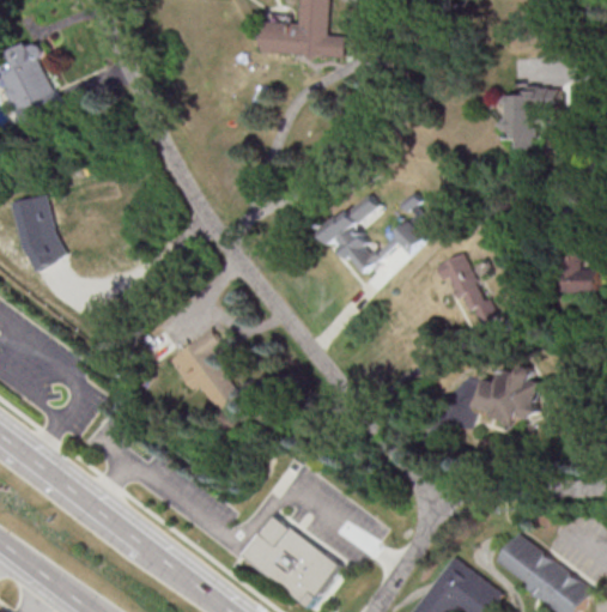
[(258,54),(341,55),(341,37),(325,36),(325,0),(297,0),(297,23),(259,22),(258,54)]
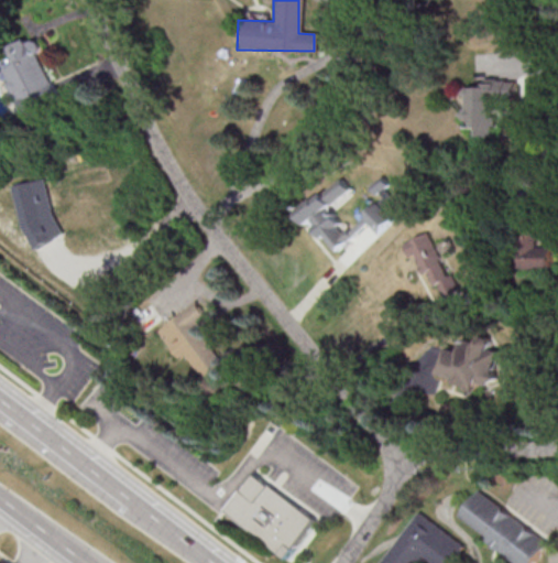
[(4,47),(11,65),(1,69),(21,114),(58,97),(52,82),(48,83),(35,55),(41,52),(34,39),(23,43),(22,40),(4,47)]
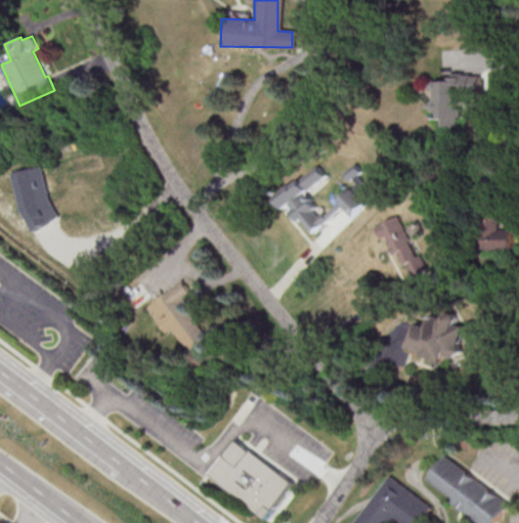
[(477,93),(476,74),(445,75),(445,81),(430,82),(432,119),(442,119),(442,127),(455,127),(455,118),(460,118),(459,93),(477,93)]
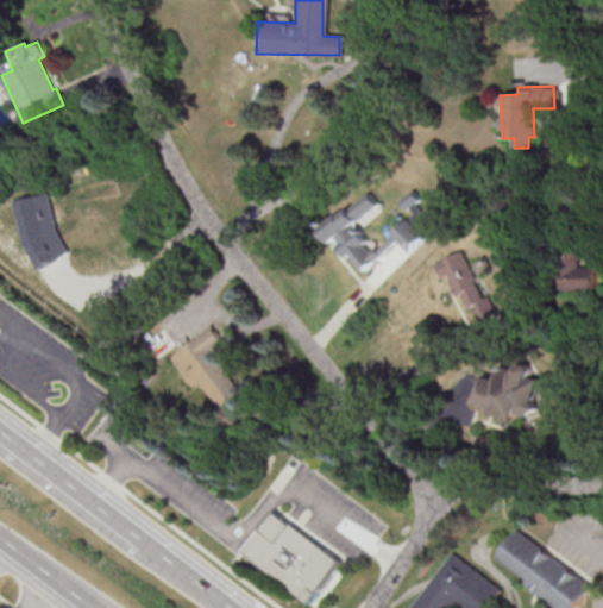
[(61,259),(46,193),(12,201),(26,267),(61,259)]
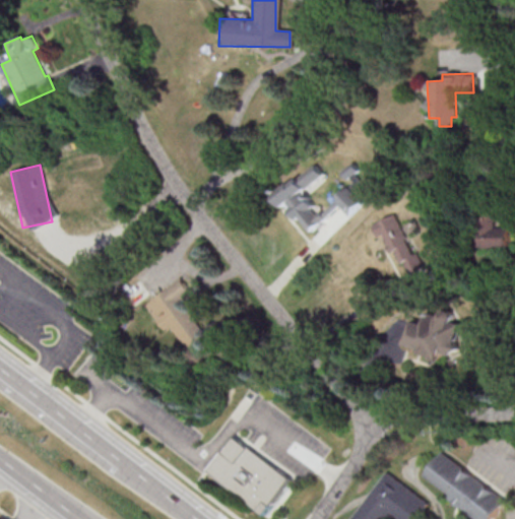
[(271,197),(280,209),(286,205),(290,209),(286,212),(295,222),(298,219),(309,234),(324,220),(318,213),(314,217),(313,215),(311,217),(307,213),(311,208),(299,195),(306,188),(308,191),(319,182),(317,179),(319,178),(309,168),(286,187),(285,185),(271,197)]
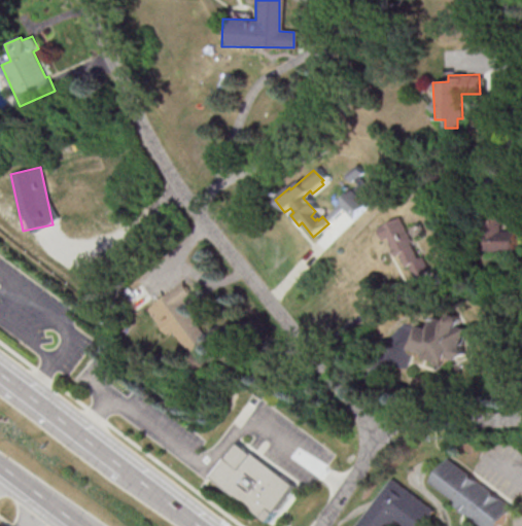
[(512,251),(512,231),(496,231),(496,209),(481,209),(480,251),(512,251)]
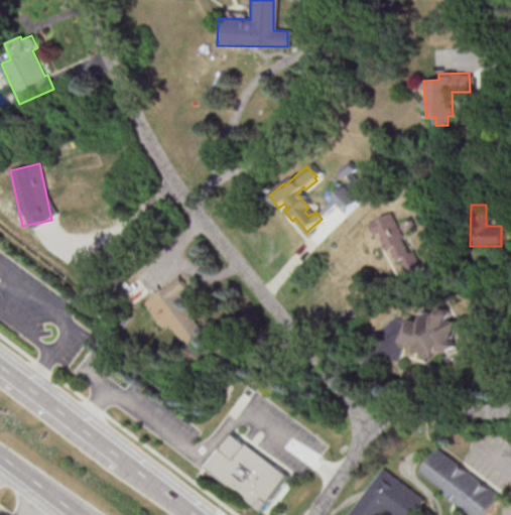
[(369,226),(390,215),(403,237),(401,238),(410,255),(412,253),(420,267),(407,275),(400,262),(396,263),(391,251),(387,253),(383,246),(385,245),(379,235),(375,237),(369,226)]
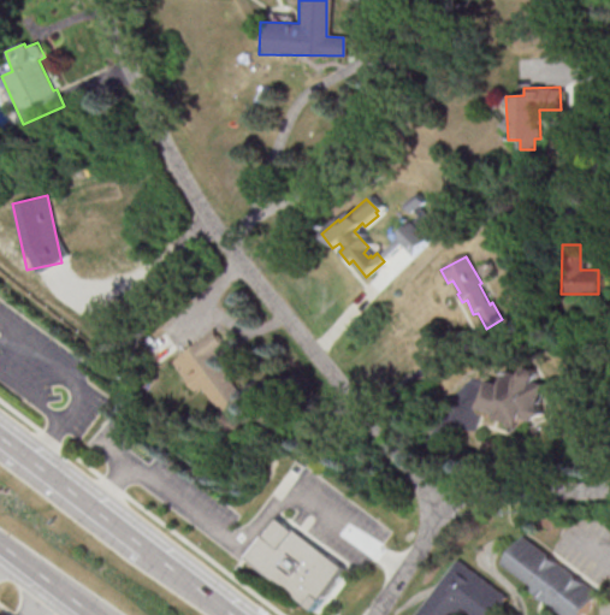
[(173,365),(195,394),(201,388),(221,415),(244,398),(230,379),(232,377),(217,355),(225,349),(211,331),(197,341),(195,348),(173,365)]
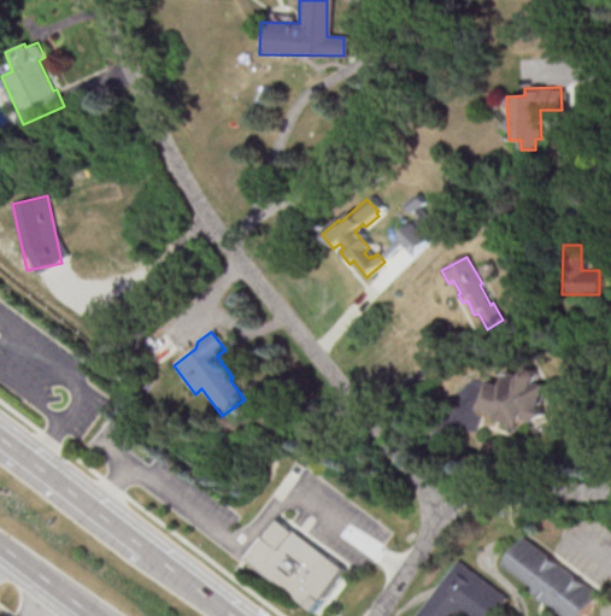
[(477,411),(487,382),(501,387),(505,375),(520,377),(521,375),(524,371),(529,371),(533,373),(535,375),(535,379),(534,385),(545,387),(539,409),(541,414),(544,412),(545,416),(534,422),(534,423),(524,422),(520,433),(509,429),(510,426),(498,421),(499,418),(497,417),(495,418),(483,415),(483,414),(477,411)]
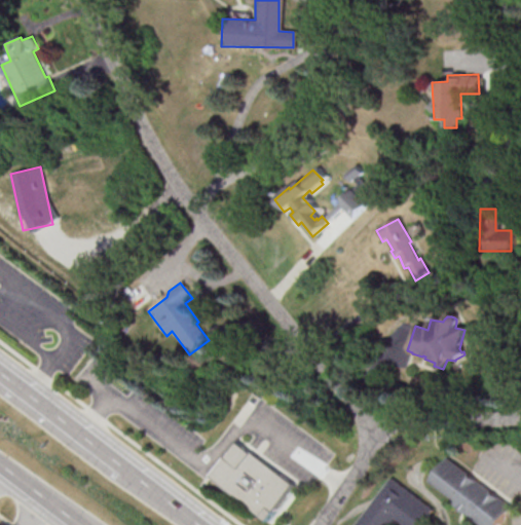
[(235,443),(291,485),(271,511),(273,513),(266,522),(209,478),(235,443)]
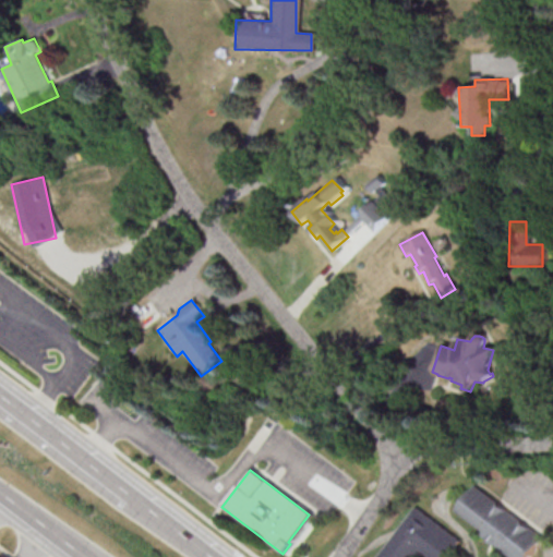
[(470,485),(539,537),(524,556),(505,556),(476,535),(479,531),(451,510),(470,485)]
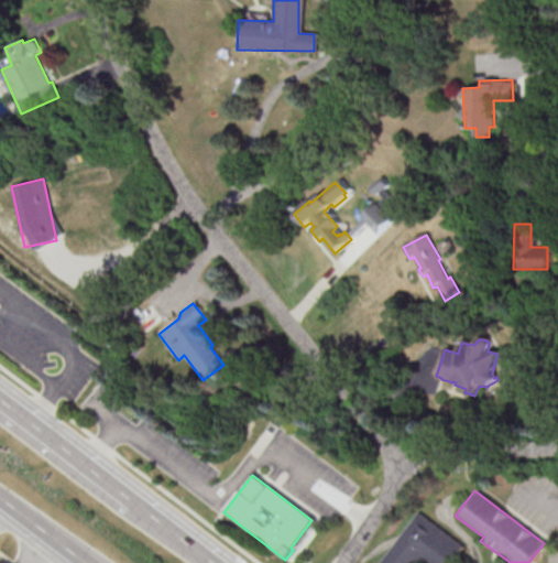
[(374,562),(414,511),(460,547),(448,562),(427,562),(420,558),(416,562),(374,562)]
